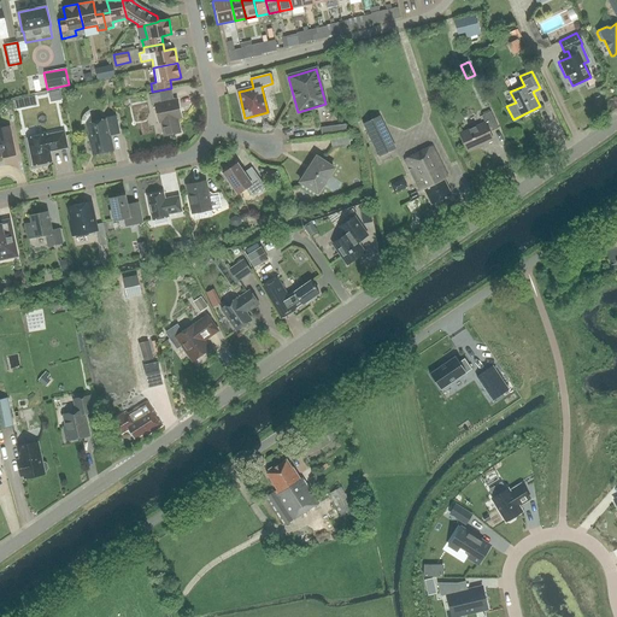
[(162,122),(164,136),(180,133),(177,119),(181,118),(177,100),(174,100),(171,90),(150,95),(152,105),(154,105),(159,123),(162,122)]
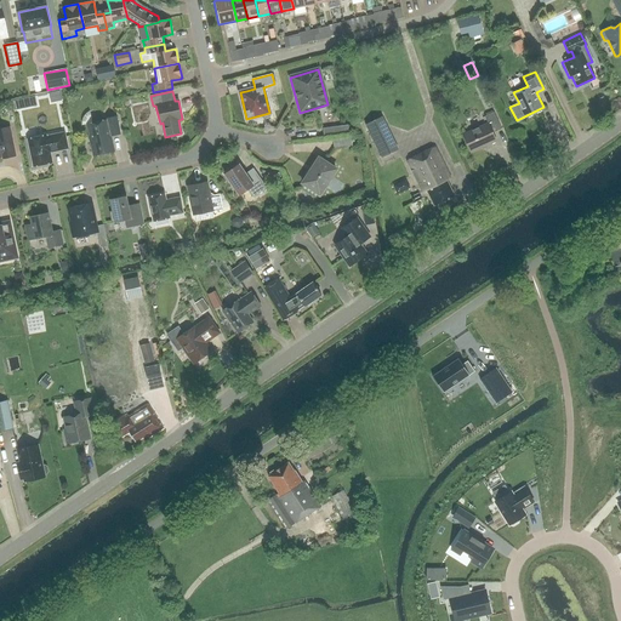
[(13,110),(23,109),(21,98),(12,101),(13,110)]
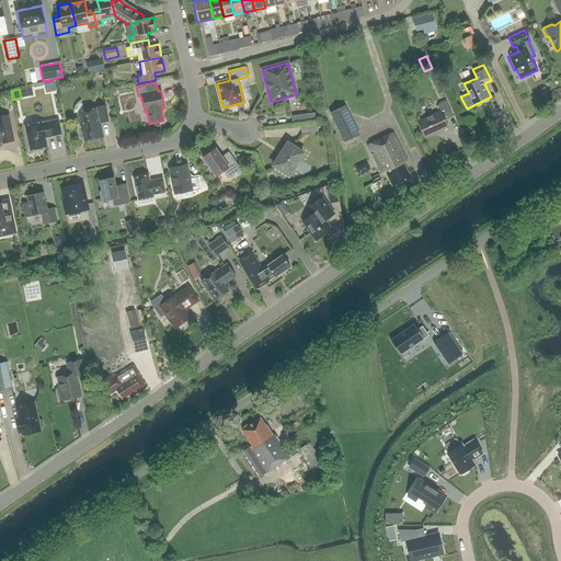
[(445,119),(453,116),(446,101),(437,105),(439,111),(418,121),(425,137),(448,127),(445,119)]
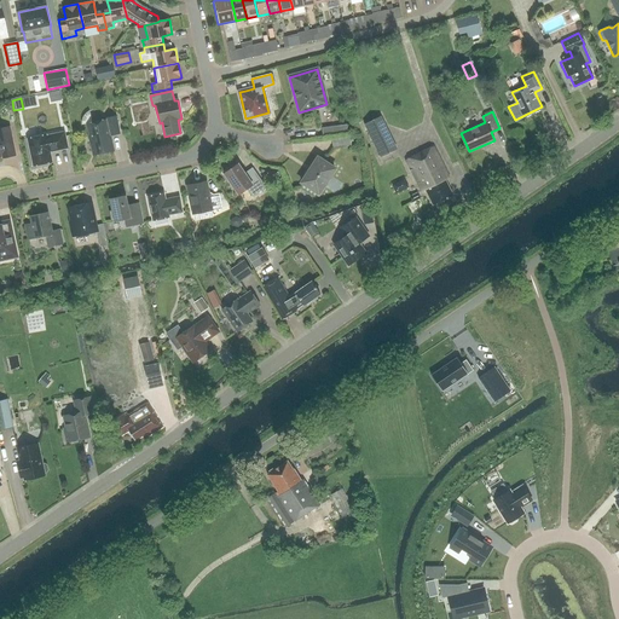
[(115,116),(105,119),(106,120),(87,123),(93,156),(114,151),(110,136),(119,134),(115,116)]
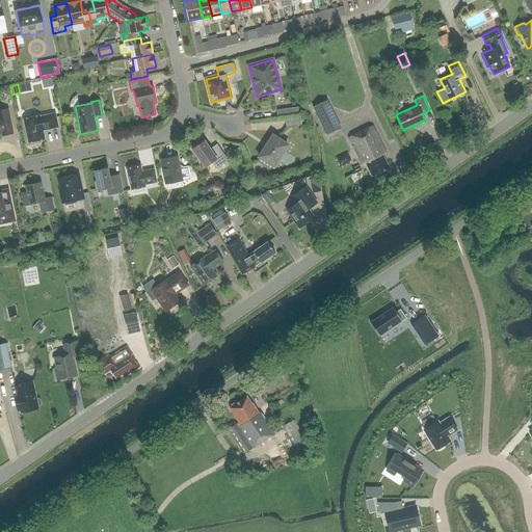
[(313,107),(322,126),(336,118),(327,100),(313,107)]
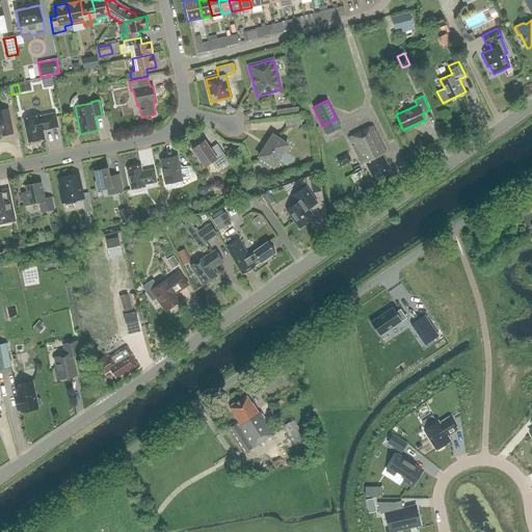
[(298,107),(276,110),(277,117),(299,114),(298,107)]
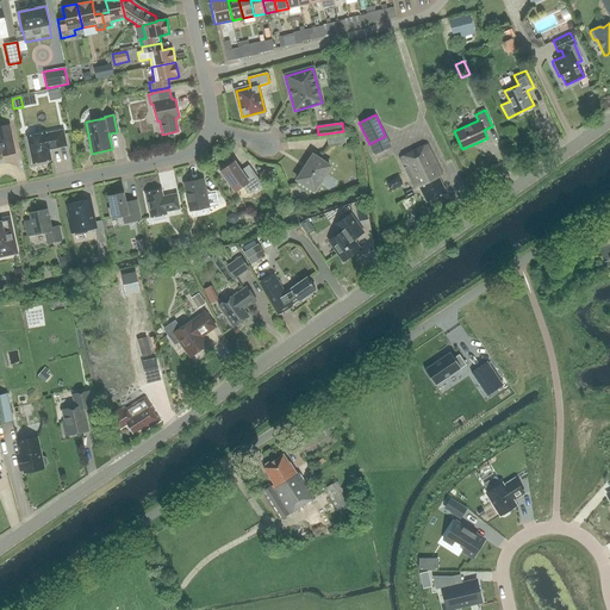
[(0,155),(2,155),(2,156),(16,154),(10,125),(0,126),(0,155)]
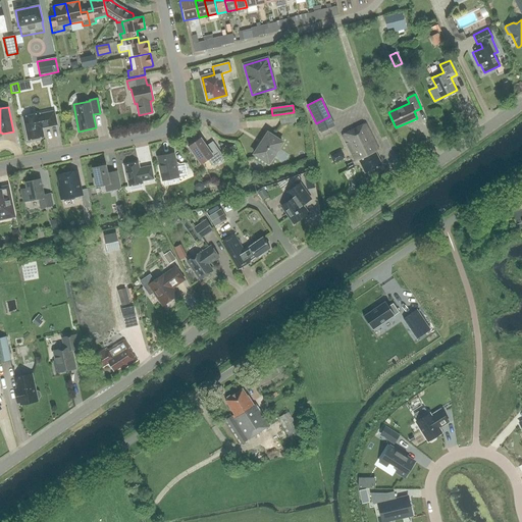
[(39,114),(22,117),(28,140),(44,137),(42,128),(57,125),(54,111),(39,114)]
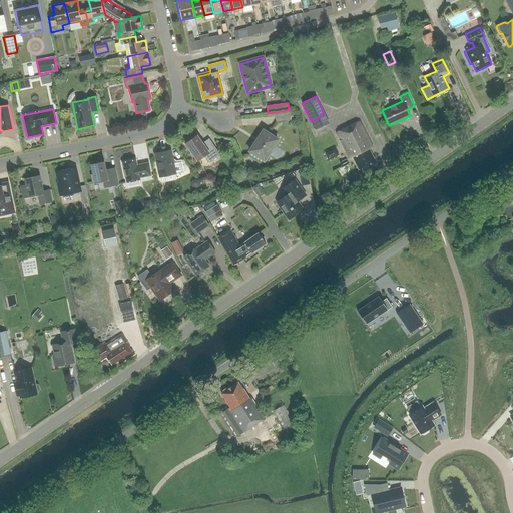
[(276,123),(291,120),(290,113),(275,115),(276,123)]
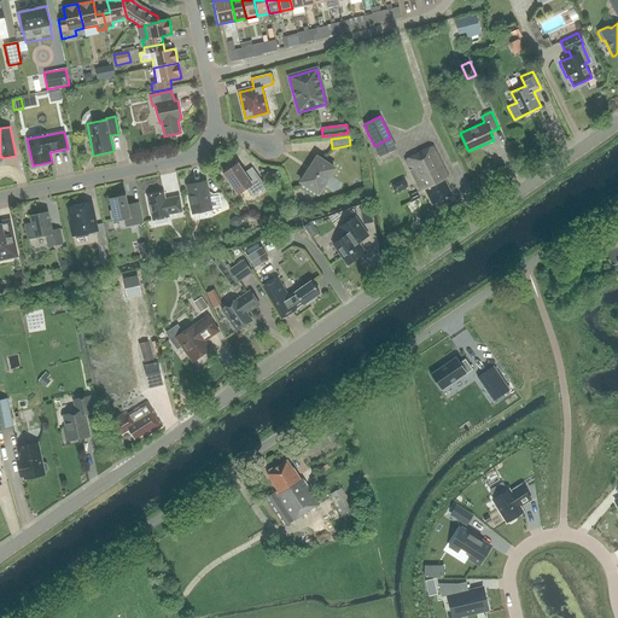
[(432,146),(406,159),(404,161),(412,175),(414,174),(418,181),(417,182),(420,191),(425,190),(432,204),(452,194),(444,180),(448,178),(432,146)]
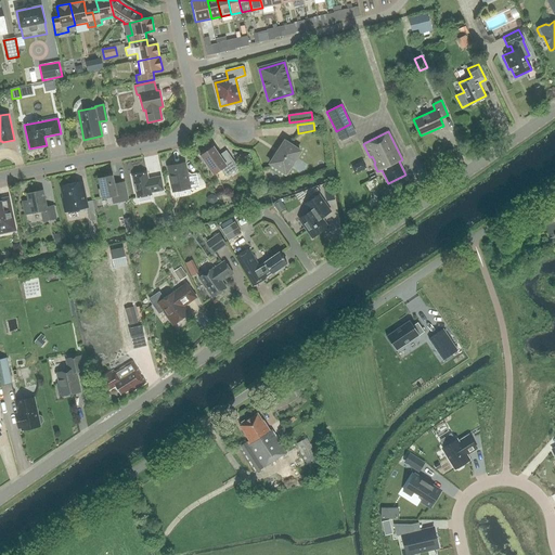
[(300,152),(285,141),(270,164),(285,173),(300,152)]
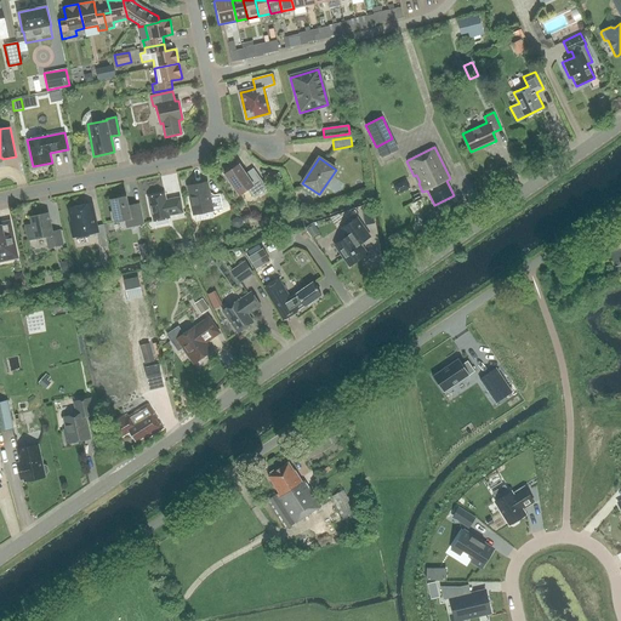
[(254,198),(267,188),(255,171),(246,177),(239,165),(224,175),(239,195),(248,189),(254,198)]
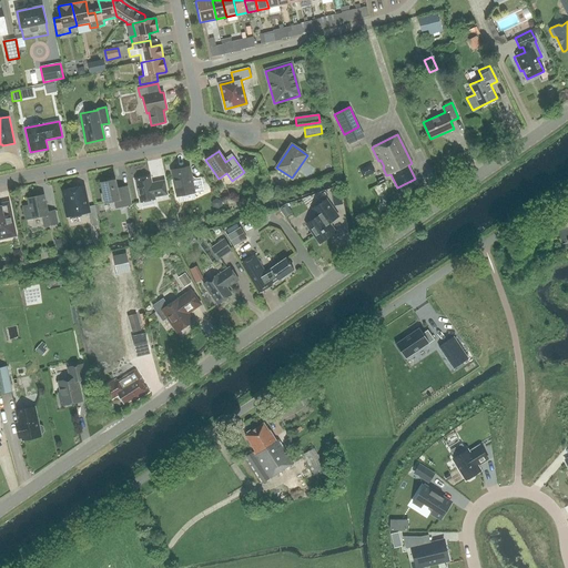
[(194,179),(192,178),(189,168),(171,171),(176,196),(194,193),(194,194),(204,192),(201,178),(194,179)]
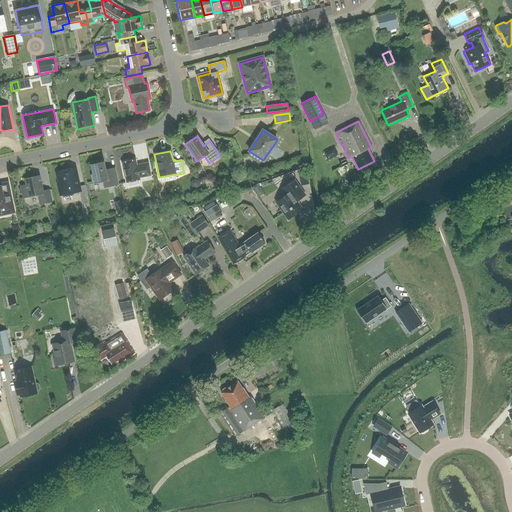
[(103,181),(104,187),(118,185),(114,168),(106,170),(104,160),(95,162),(96,164),(91,165),(93,174),(90,175),(92,184),(103,181)]
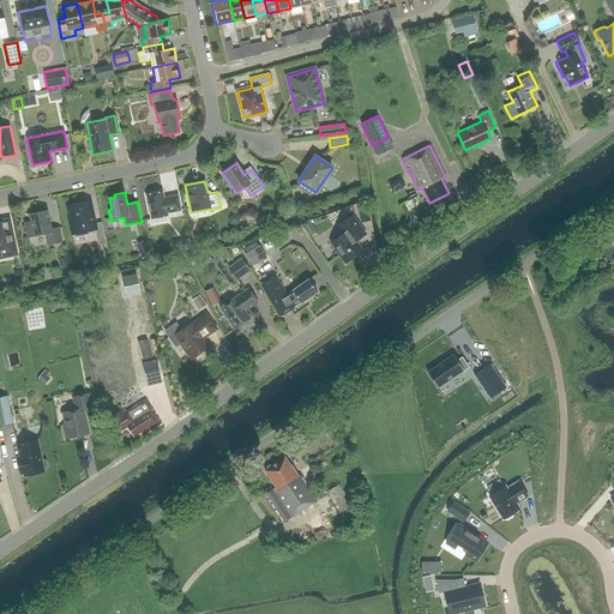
[(151,220),(168,216),(167,214),(181,211),(178,196),(164,198),(163,192),(146,196),(151,220)]
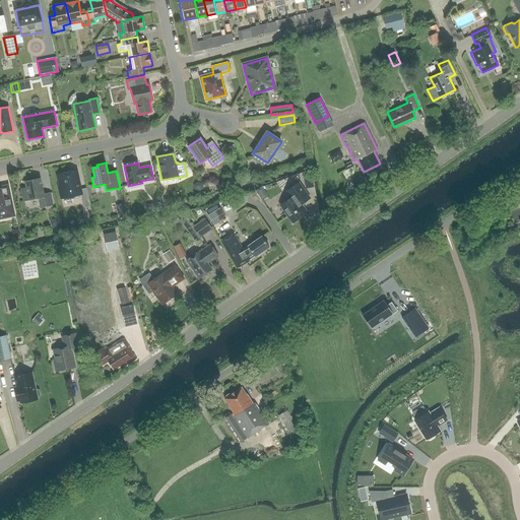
[(75,196),(81,195),(76,171),(58,175),(60,186),(59,186),(61,199),(63,198),(65,200),(74,198),(75,196)]
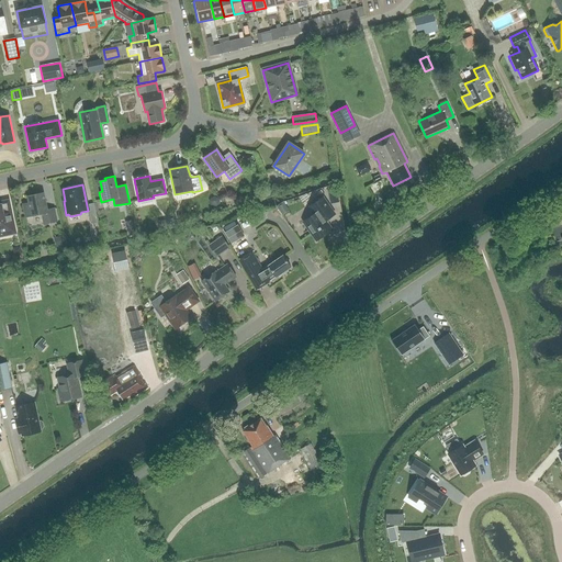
[(330,204),(338,202),(336,187),(327,188),(330,204)]
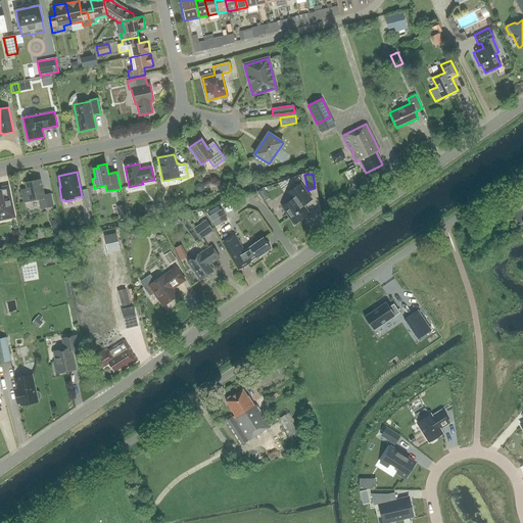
[(43,195),(40,180),(26,183),(27,189),(21,190),(24,202),(39,199),(41,208),(52,206),(50,194),(43,195)]
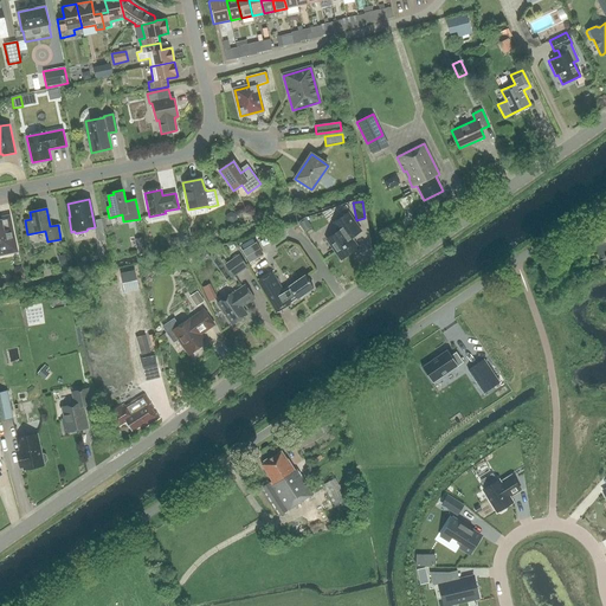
[(336,227),(335,233),(326,239),(341,260),(358,247),(353,242),(354,236),(360,231),(347,213),(333,223),(336,227)]
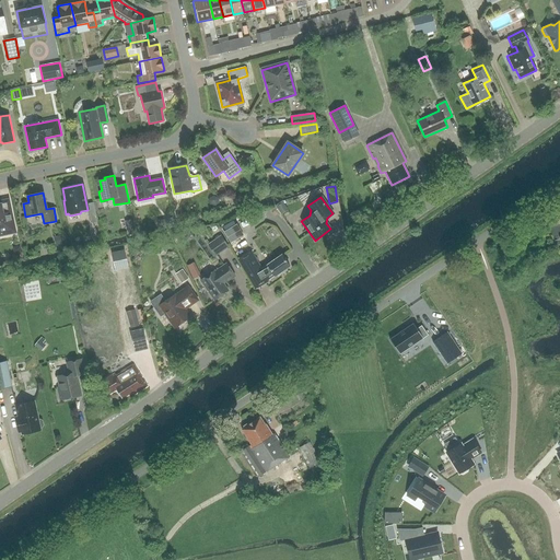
[(15,233),(9,199),(0,201),(0,234),(14,232),(15,233)]
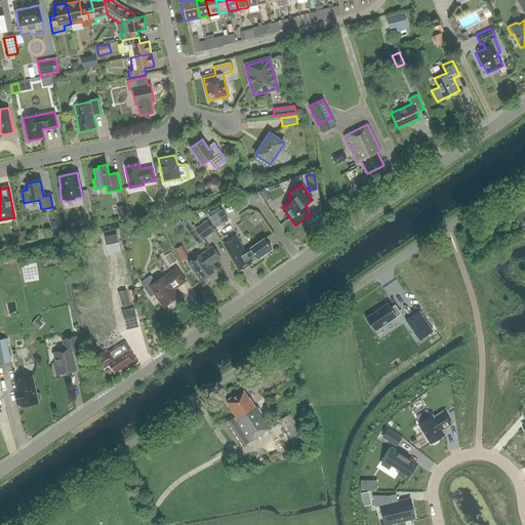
[(90,201),(83,202),(84,209),(91,208),(90,201)]
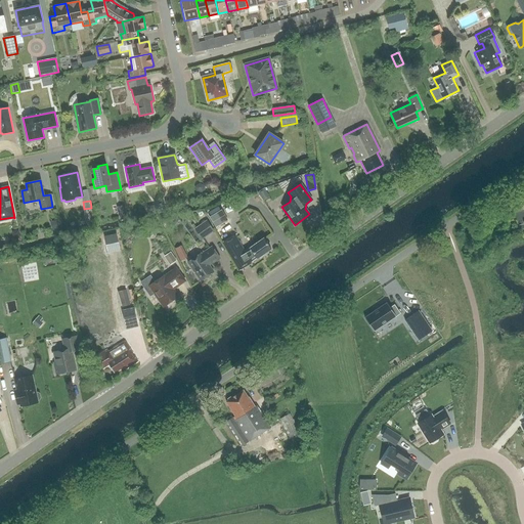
[(159,204),(149,206),(150,213),(161,211),(159,204)]
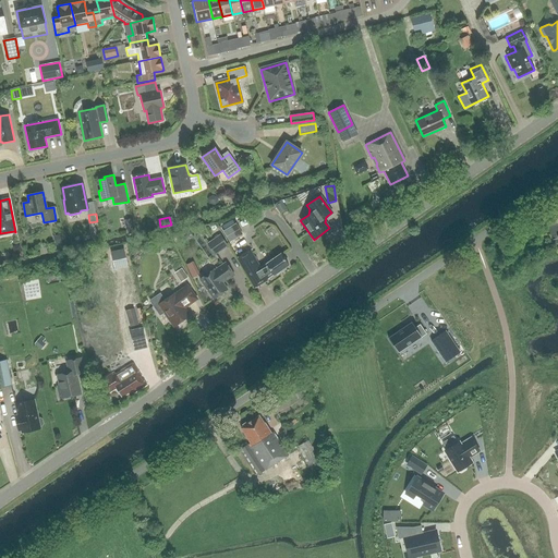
[(126,231),(135,230),(133,219),(124,220),(126,231)]
